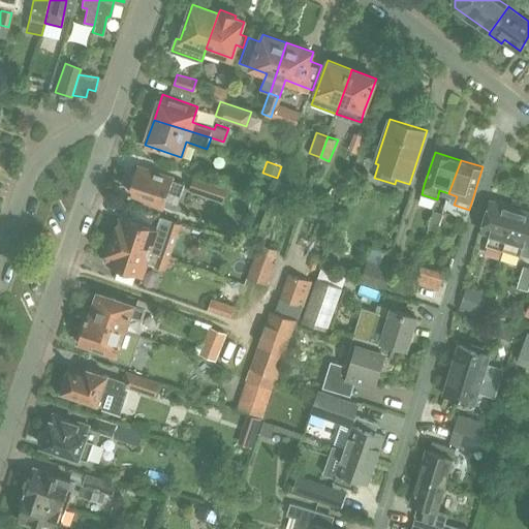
[(164,207),(169,191),(181,195),(185,183),(137,167),(129,191),(147,197),(146,200),(159,205),(164,207)]
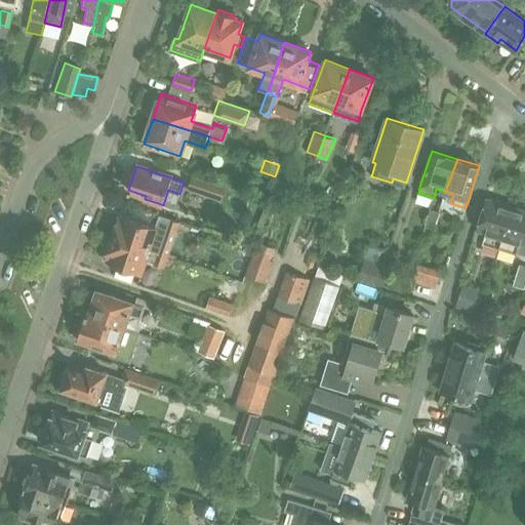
[(194,168),(187,189),(221,200),(228,179),(194,168)]
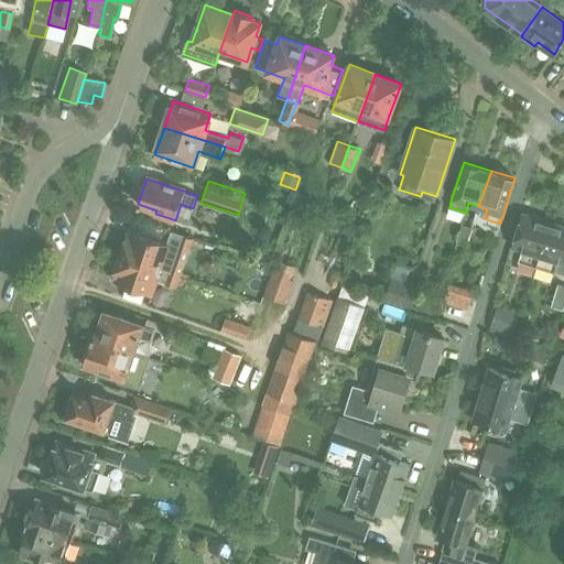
[(521,213),(510,247),(521,250),(518,260),(535,266),(550,221),(521,213)]
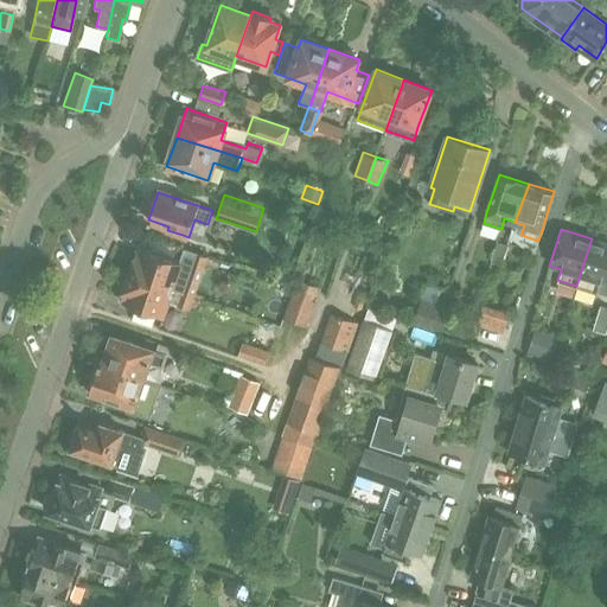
[(576,286),(606,295),(606,243),(592,238),(576,286)]
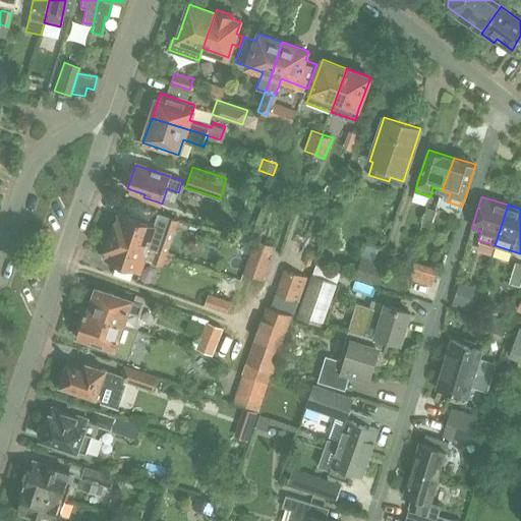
[(421,225),(427,228),(431,220),(436,209),(426,207),(421,225)]
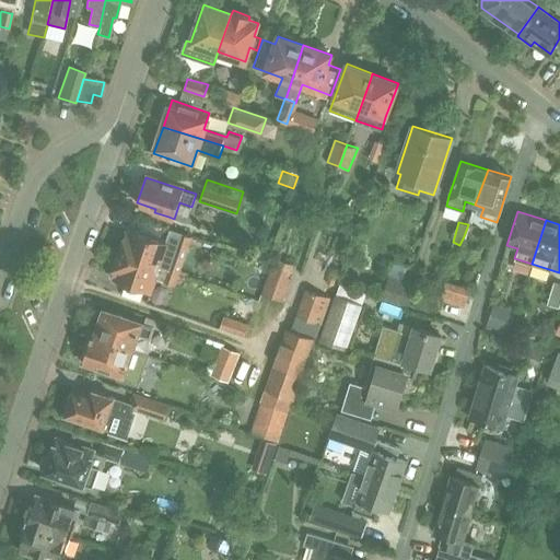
[(127,232),(119,254),(178,273),(183,261),(191,235),(170,228),(165,241),(131,230),(130,233),(127,232)]
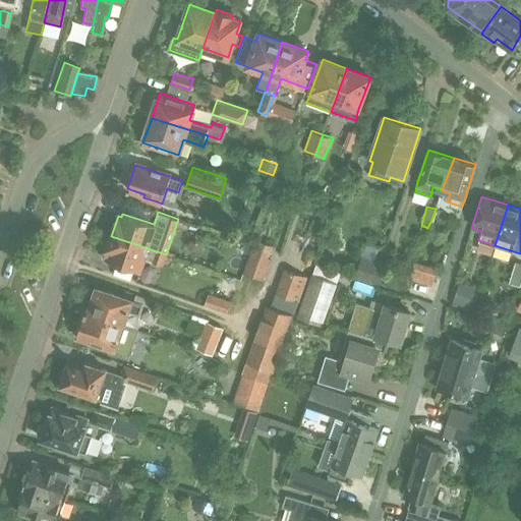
[(166,254),(111,236),(105,255),(107,256),(106,259),(140,271),(145,258),(163,265),(166,254)]
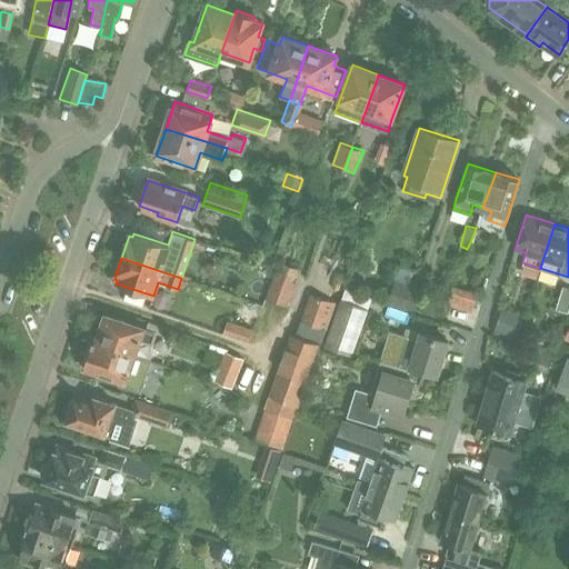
[(278,261),(266,298),(288,306),(297,283),(293,281),(298,269),(278,261)]
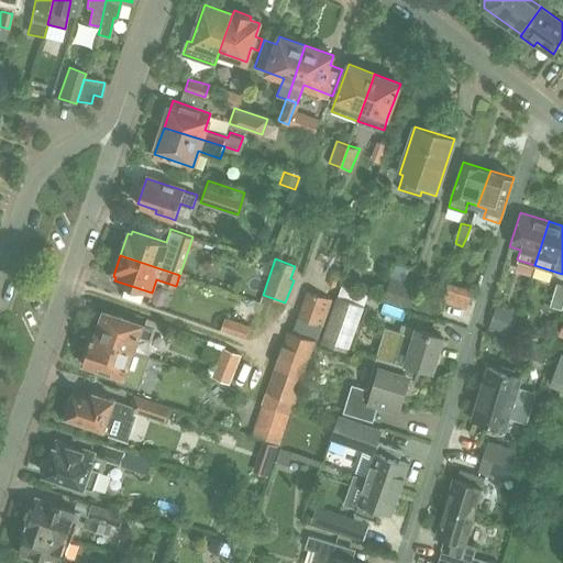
[(396,261),(387,288),(383,300),(410,309),(415,297),(419,284),(406,279),(410,266),(396,261)]
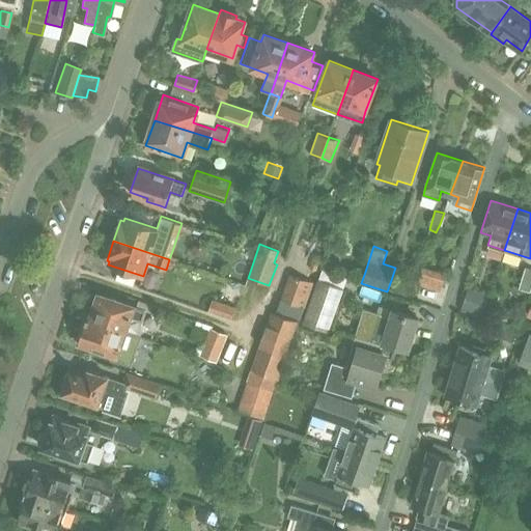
[(322,269),(318,279),(325,281),(342,287),(345,277),(322,269)]
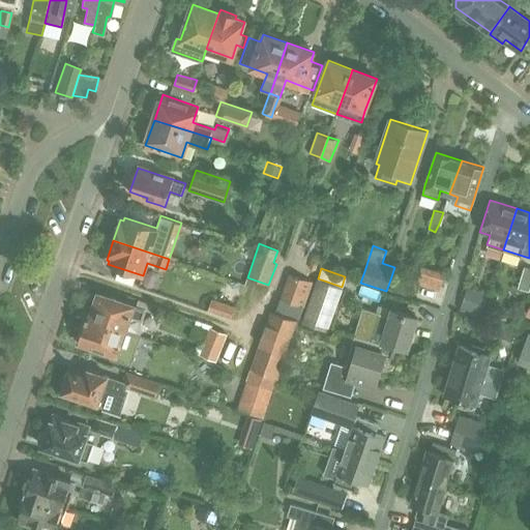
[(519,288),(529,291),(529,286),(529,271),(525,269),(524,269),(519,288)]
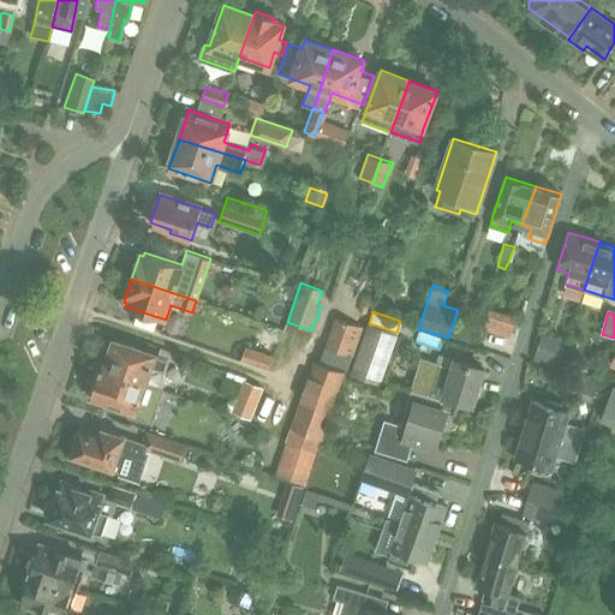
[(515,317),(502,314),(497,332),(509,336),(515,317)]
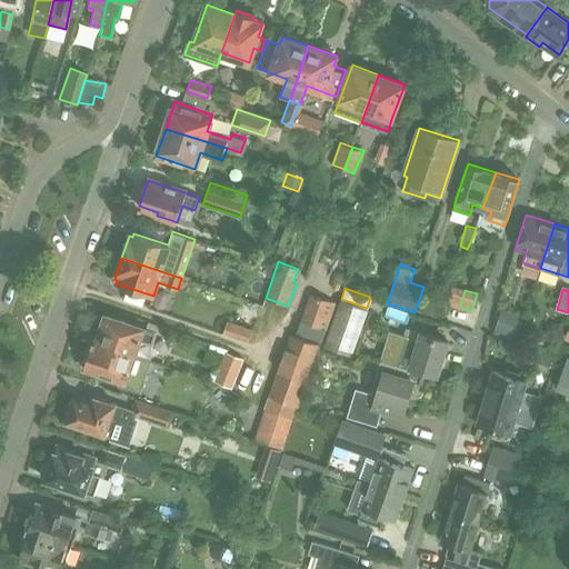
[(328,329),(337,302),(309,292),(300,320),(328,329)]
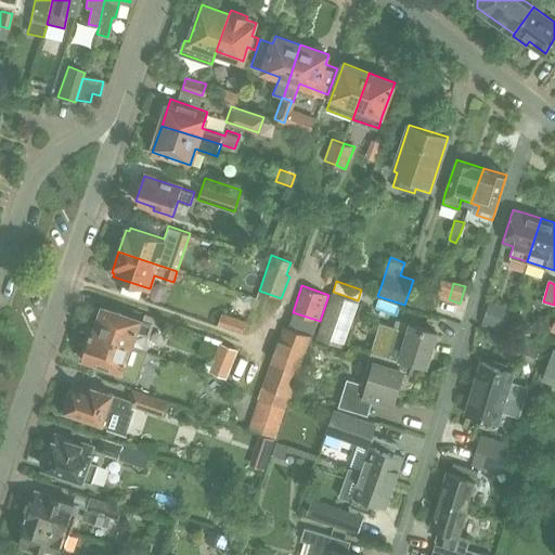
[(333,292),(332,291),(315,338),(344,348),(360,300),(358,300),(339,294),(333,292)]
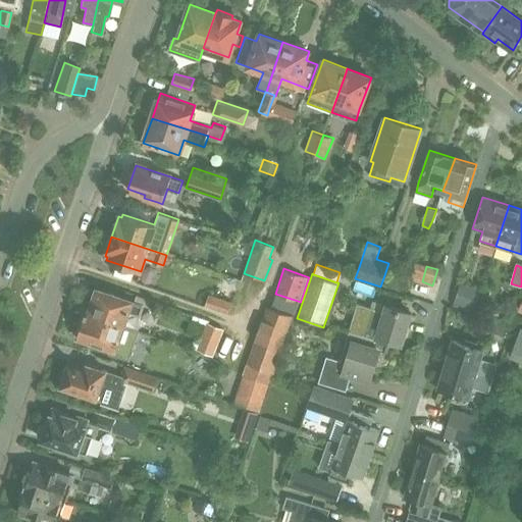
[(403,281),(384,275),(380,286),(399,293),(403,281)]
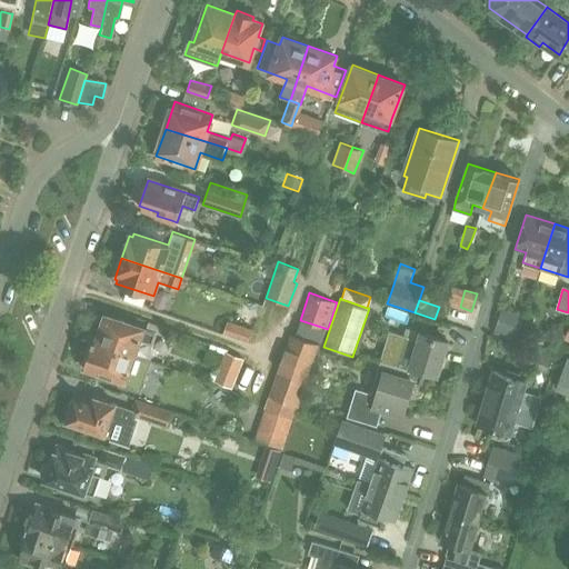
[(517,341),(525,317),(502,309),(495,333),(517,341)]
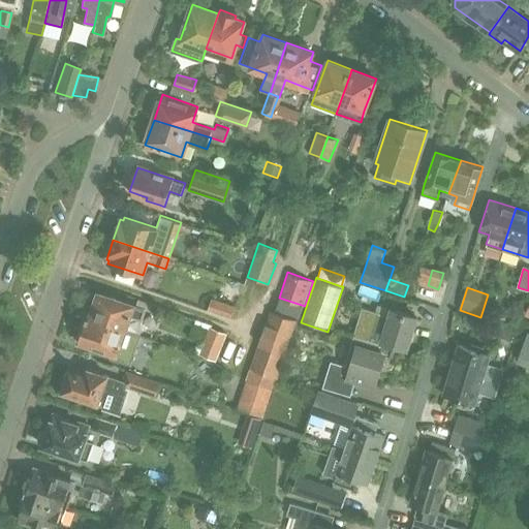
[(91,303),(86,317),(125,331),(125,329),(141,334),(144,323),(143,321),(147,309),(98,292),(95,301),(91,303)]
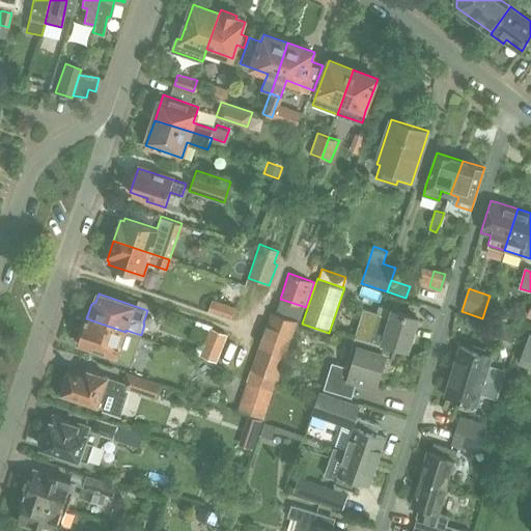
[(208,312),(231,319),(235,307),(213,299),(208,312)]
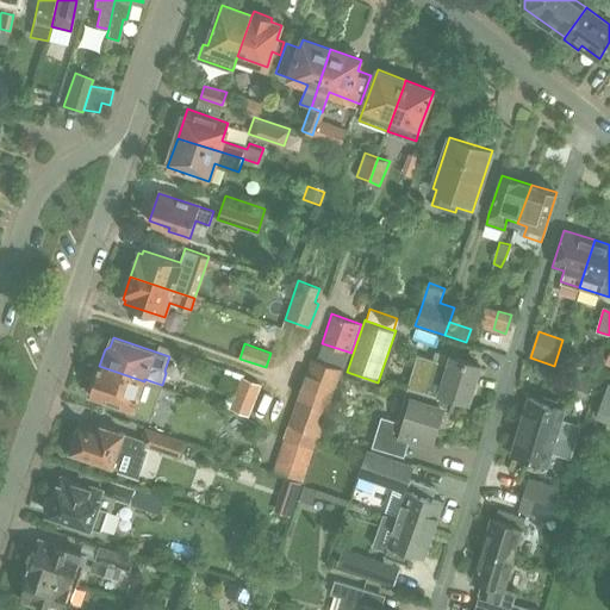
[(417,354),(408,387),(441,397),(439,405),(443,406),(452,409),(455,398),(468,402),(480,365),(452,356),(449,363),(417,354)]
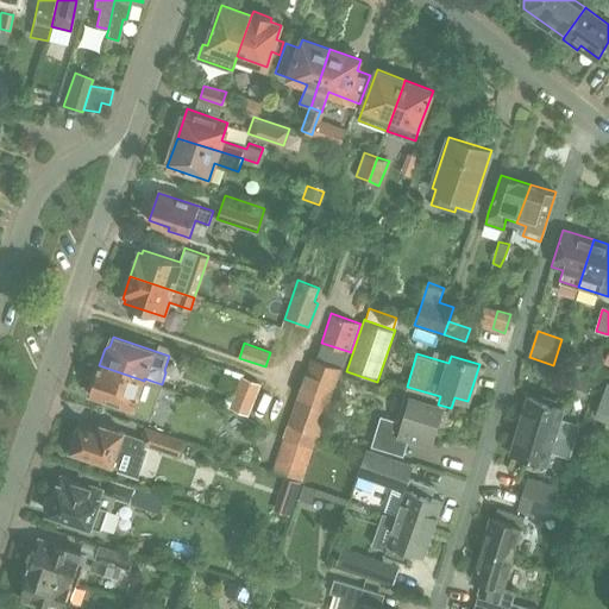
[(338,382),(343,369),(312,358),(307,371),(338,382)]
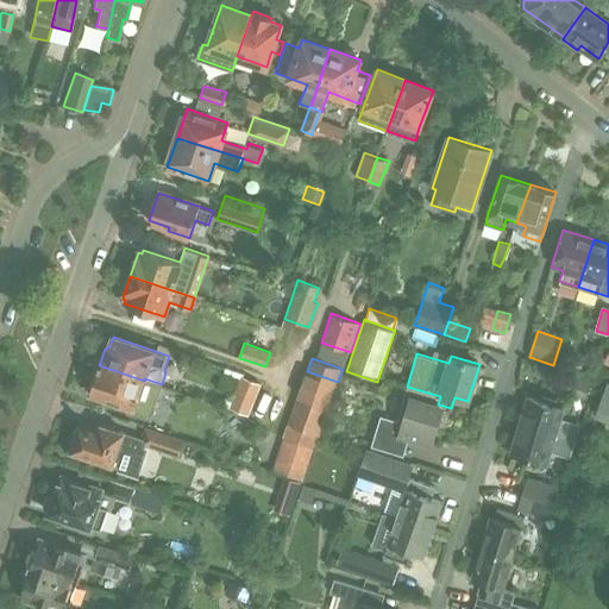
[(99,365),(89,394),(158,418),(163,405),(138,396),(144,381),(99,365)]
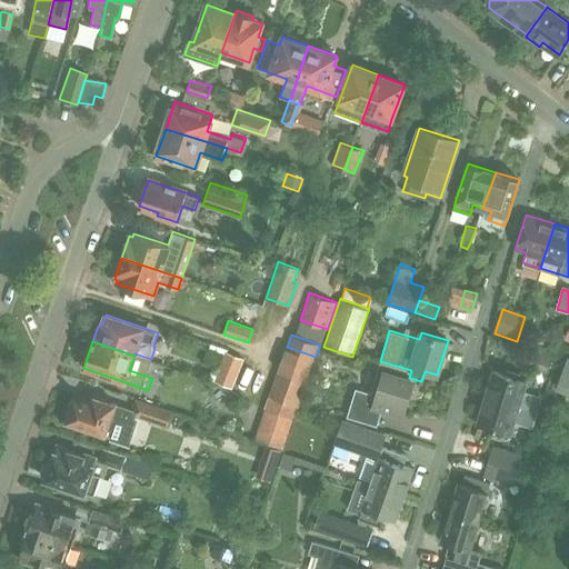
[(311,369),(316,357),(287,347),(282,359),(311,369)]
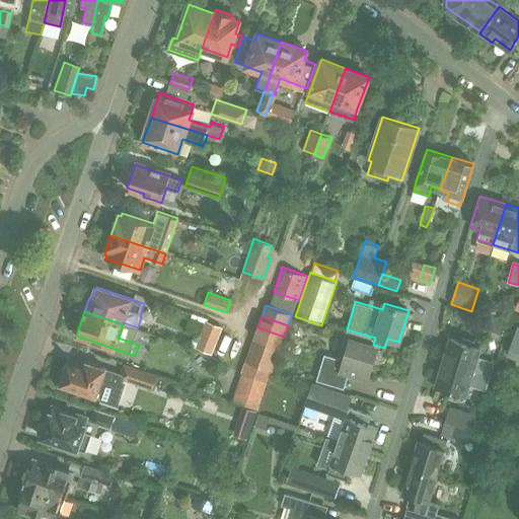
[(195,347),(212,354),(222,326),(207,320),(195,347)]
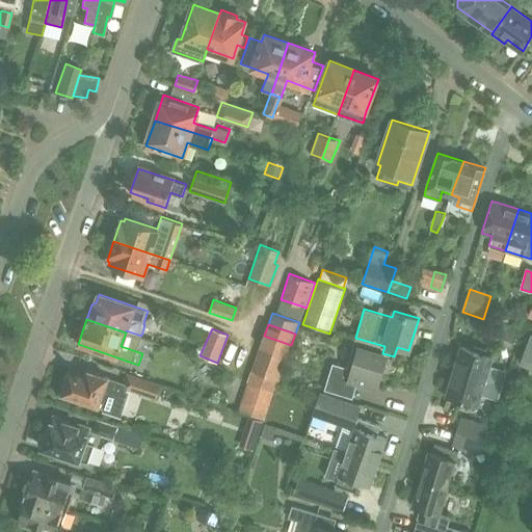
[(515,337),(491,329),(487,340),(511,348),(515,337)]
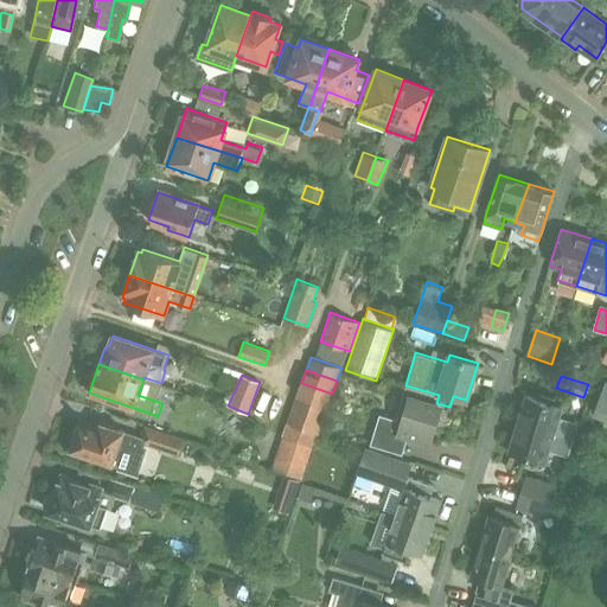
[(606,379),(593,415),(606,420),(606,379)]
